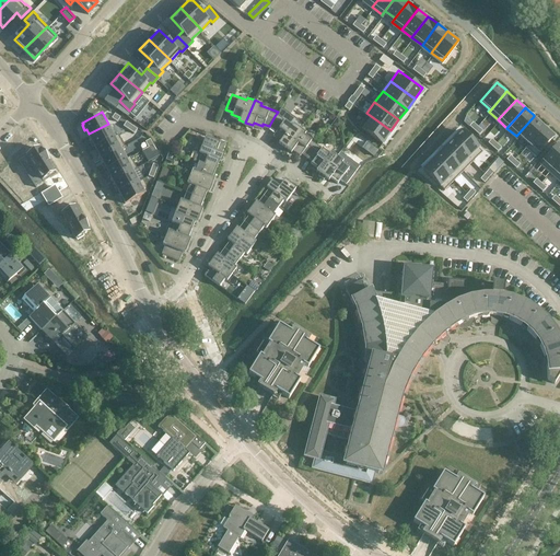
[(292,123),(278,112),(275,116),(282,122),(273,132),(281,138),(279,140),(286,145),(300,125),(293,120),(292,123)]
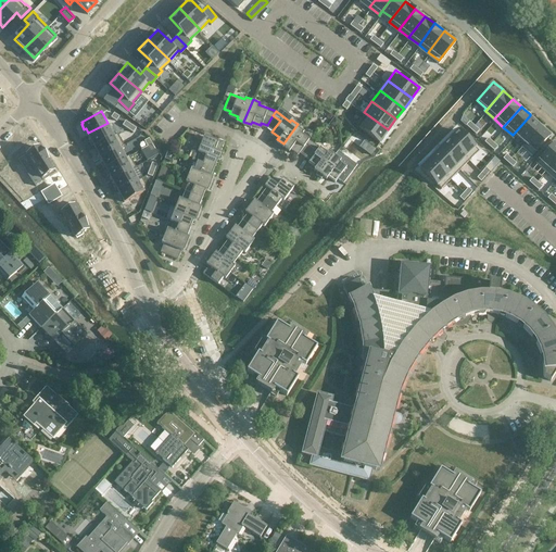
[(368,115),(361,126),(379,140),(388,129),(364,112),(368,115)]
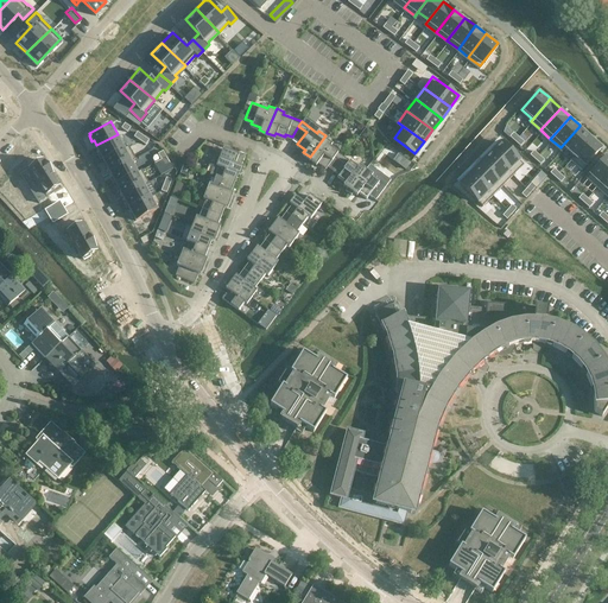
[(581,126),(563,145),(574,154),(590,135),(581,126)]
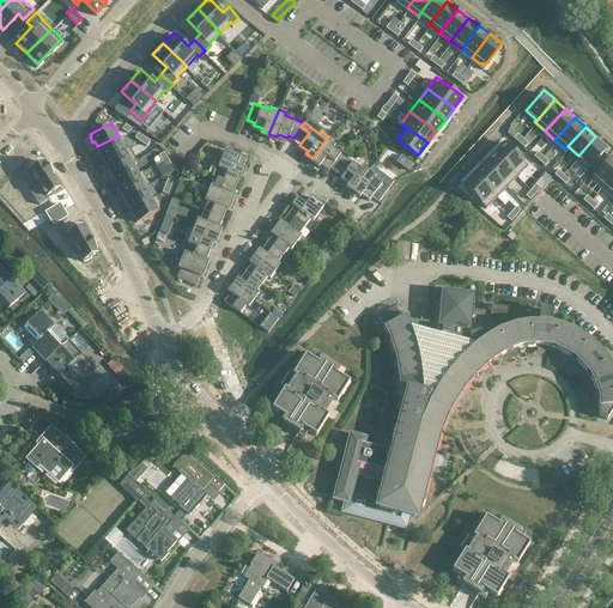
[(119,135),(97,146),(99,152),(98,152),(102,158),(103,157),(104,158),(129,145),(129,144),(125,146),(119,135)]
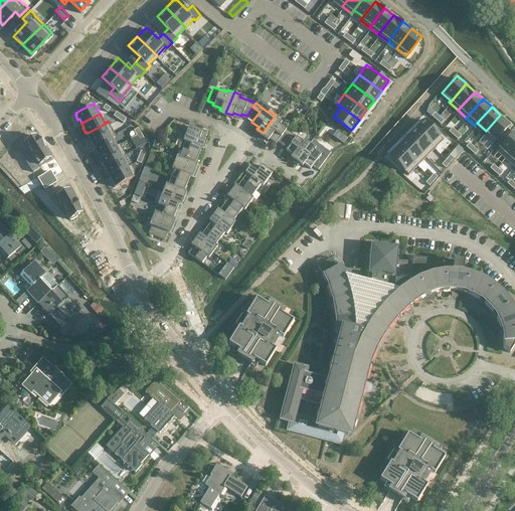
[(276,115),(263,133),(268,137),(270,135),(276,140),(278,139),(282,142),(289,134),(291,130),(280,122),(282,120),(276,115)]
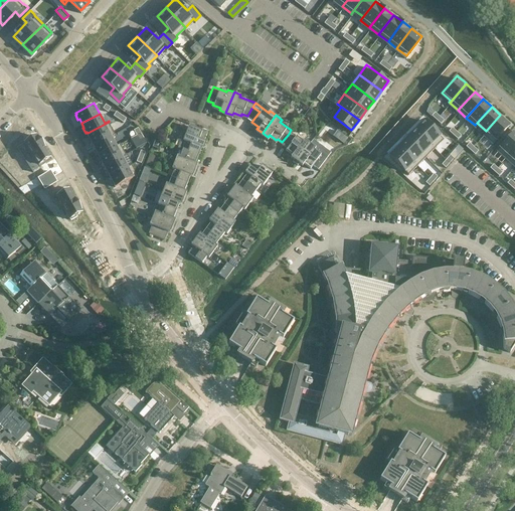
[(500,115),(484,133),(492,141),(509,123),(508,122),(501,115),(500,115)]
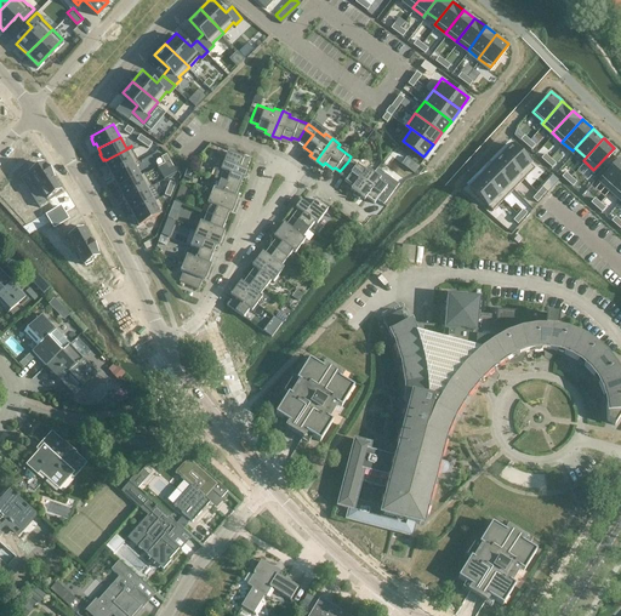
[(501,152),(501,153),(524,176),(535,165),(511,142),(510,143),(511,143),(501,152)]
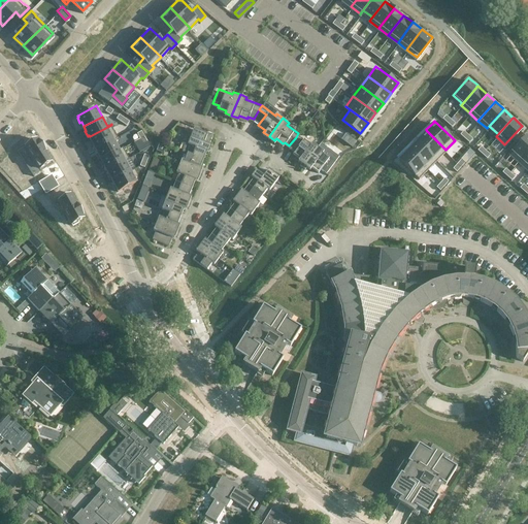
[(90,137),(89,138),(91,143),(93,142),(95,146),(118,134),(111,125),(90,136),(90,137)]
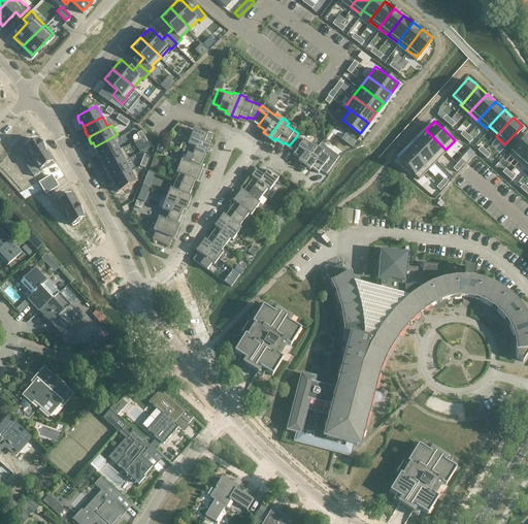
[(183,148),(203,156),(206,149),(209,150),(211,142),(204,139),(207,131),(194,126),(188,140),(186,140),(183,148)]
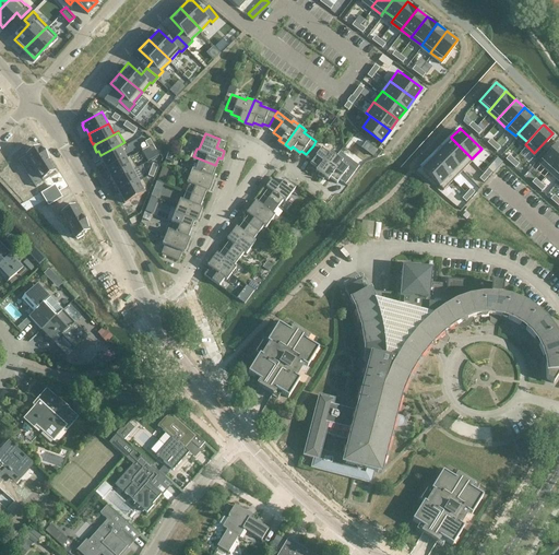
[(442,146),(441,146),(462,167),(472,158),(451,138),(450,138),(450,139),(442,146)]
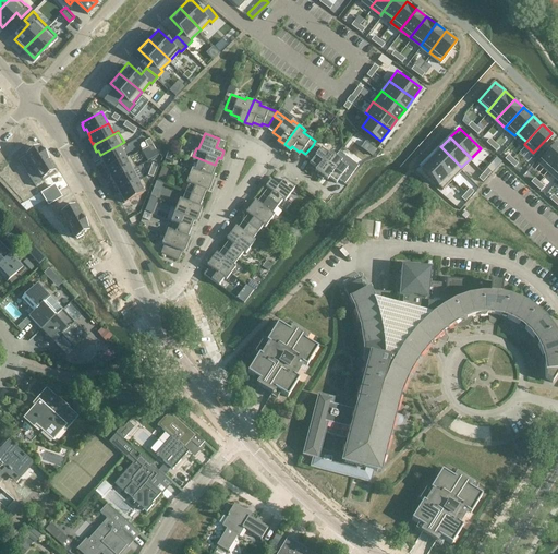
[(376,146),(371,143),(365,139),(362,144),(366,148),(372,152),(376,146)]
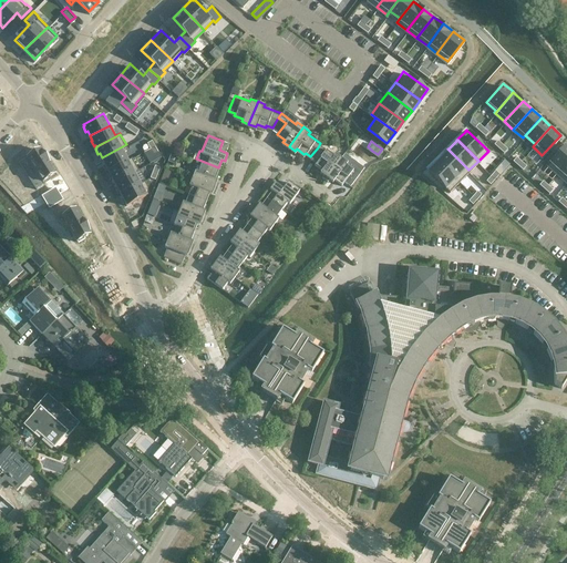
[(333,153),(320,143),(318,147),(323,151),(315,162),(322,167),(320,170),(325,173),(322,175),(325,176),(341,155),(334,151),(333,153)]
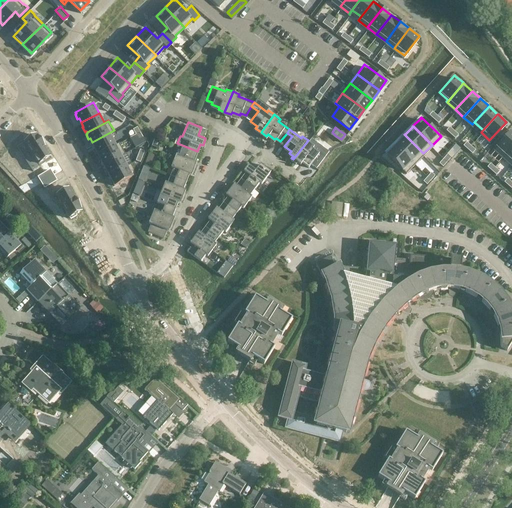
[(510,129),(493,148),(502,156),(511,144),(511,130),(510,129)]
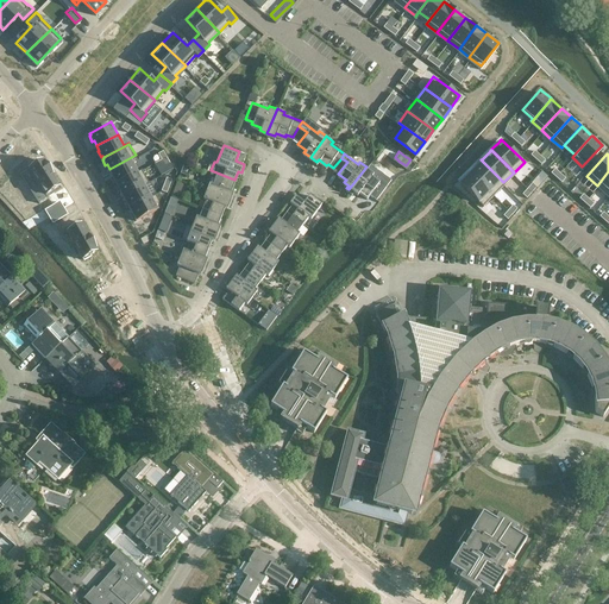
[(136,155),(110,169),(112,175),(111,175),(114,181),(115,180),(115,181),(142,168),(142,167),(137,169),(131,158),(136,156),(136,155)]
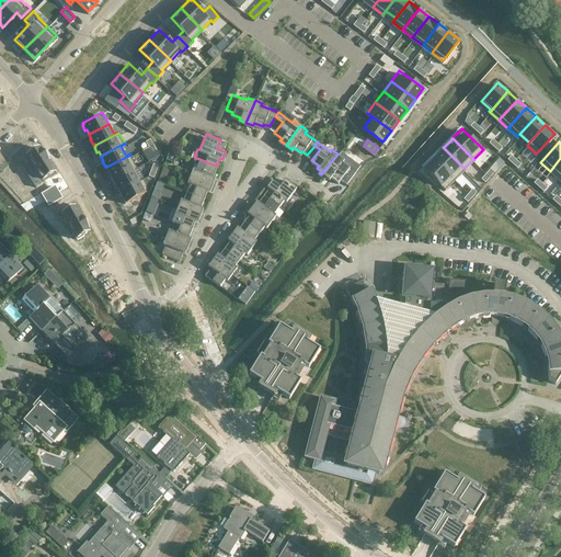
[(27,152),(26,154),(43,180),(56,171),(48,158),(41,147),(39,146),(39,145),(33,149),(33,148),(26,151),(27,152)]
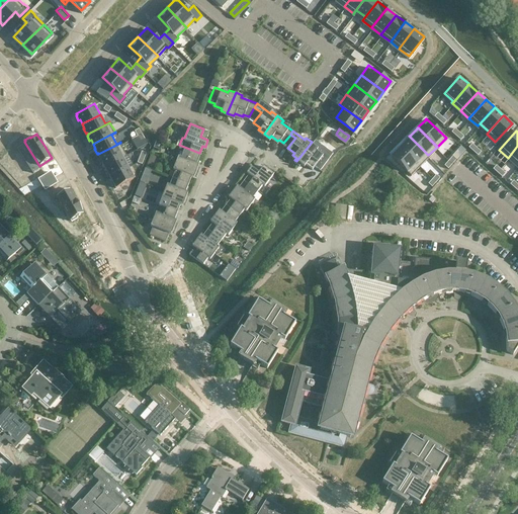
[(401,144),(401,145),(420,164),(428,155),(409,136),(408,137),(401,144)]
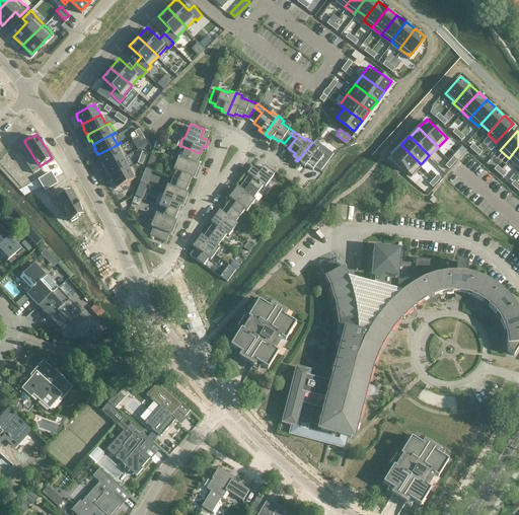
[(312,142),(297,161),(300,163),(301,161),(304,164),(306,165),(311,169),(315,164),(320,168),(330,155),(324,151),(322,153),(316,148),(318,146),(312,142)]
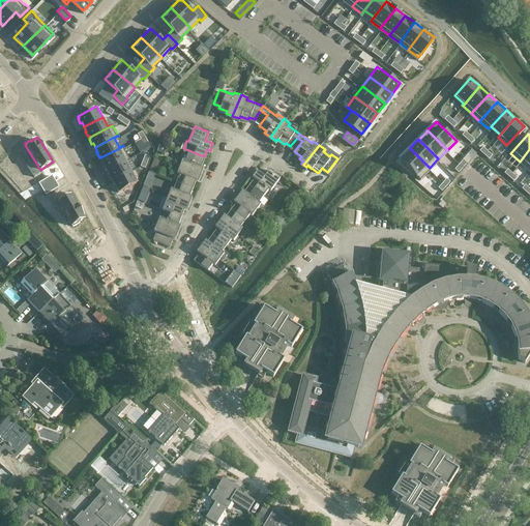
[(101,158),(100,159),(102,165),(105,164),(107,168),(129,155),(123,146),(100,157),(101,158)]
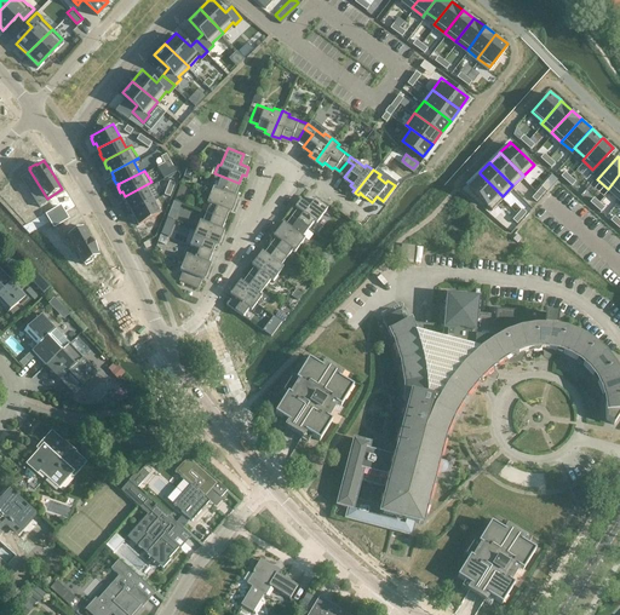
[(214,173),(211,184),(213,184),(211,191),(237,202),(240,197),(237,196),(239,194),(235,193),(239,183),(214,173)]
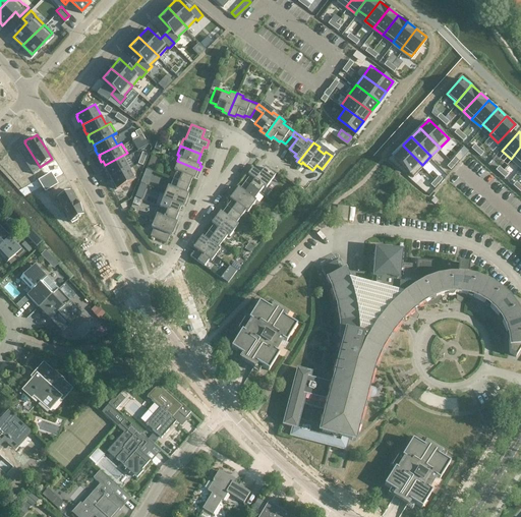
[(395,154),(394,155),(413,174),(422,165),(403,146),(402,147),(395,154)]
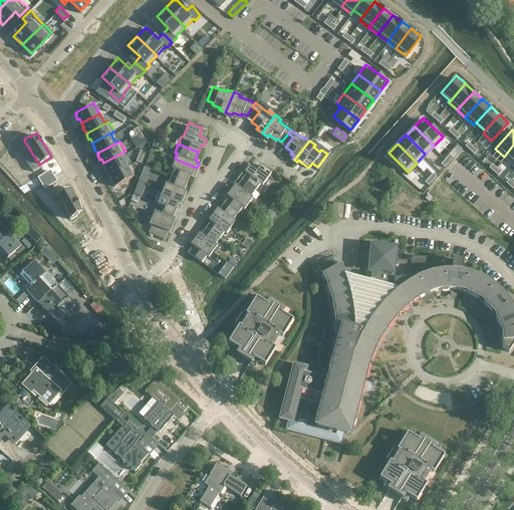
[(513,145),(504,157),(513,164),(513,162),(513,145)]
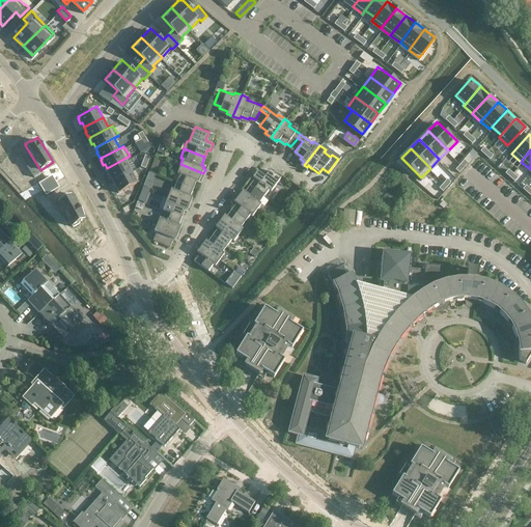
[(130,156),(107,168),(109,173),(108,173),(111,178),(112,177),(112,178),(131,169),(136,166),(131,156),(130,157),(130,156)]
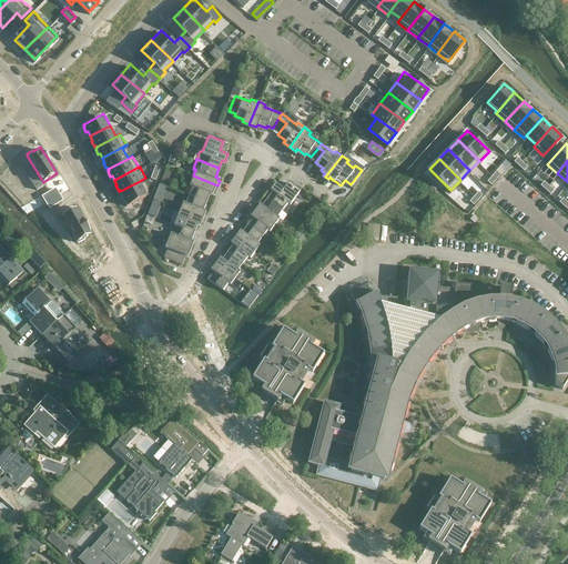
[(217,185),(193,175),(190,183),(192,184),(189,192),(206,199),(210,191),(212,192),(213,190),(216,190),(217,185)]
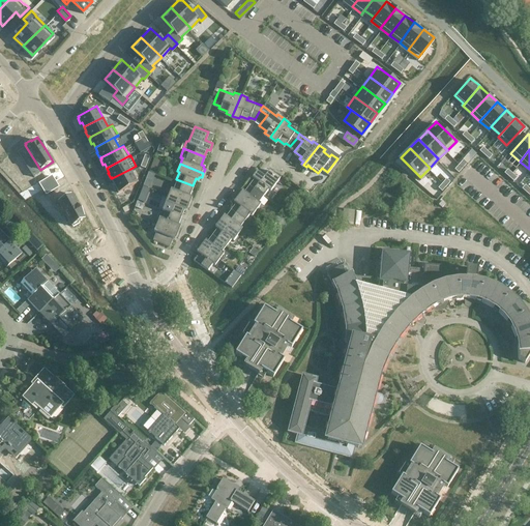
[(276,169),(271,166),(265,174),(269,177),(273,172),(273,173),(276,169)]
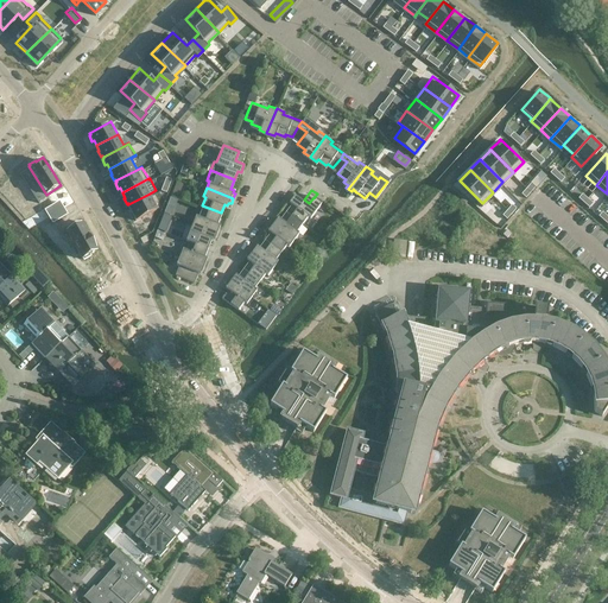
[(292,202),(286,209),(303,221),(308,214),(310,215),(316,208),(314,207),(318,201),(314,198),(314,197),(309,203),(304,200),(295,192),(290,200),(292,202)]
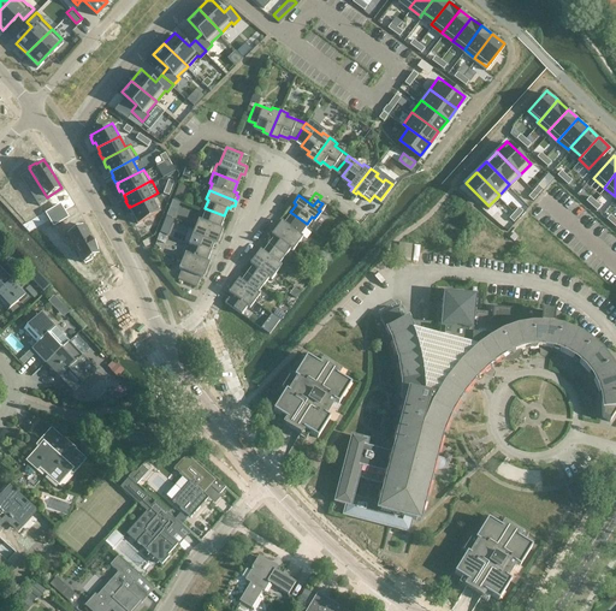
[(152,196),(130,207),(134,213),(131,213),(135,219),(136,218),(137,220),(159,208),(152,196)]
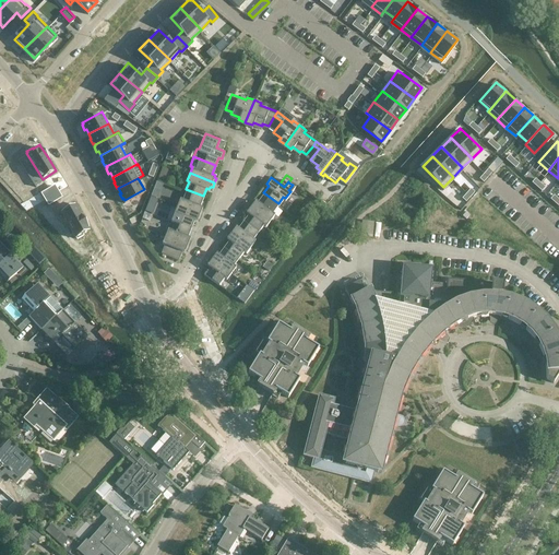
[(40,190),(45,197),(58,189),(54,182),(40,190)]
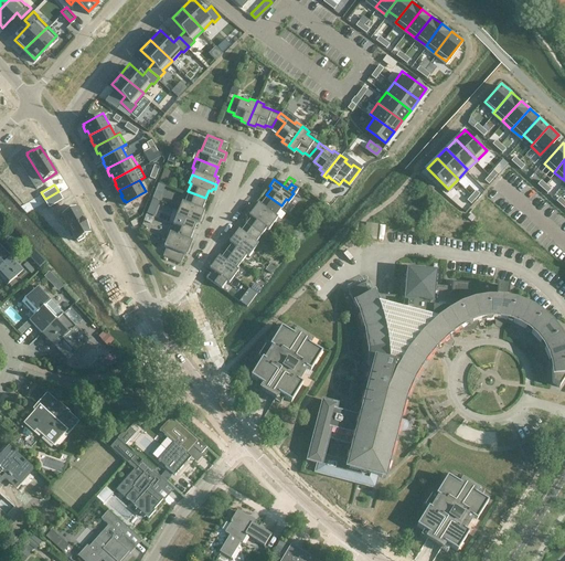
[(45,199),(49,204),(62,197),(59,191),(45,199)]
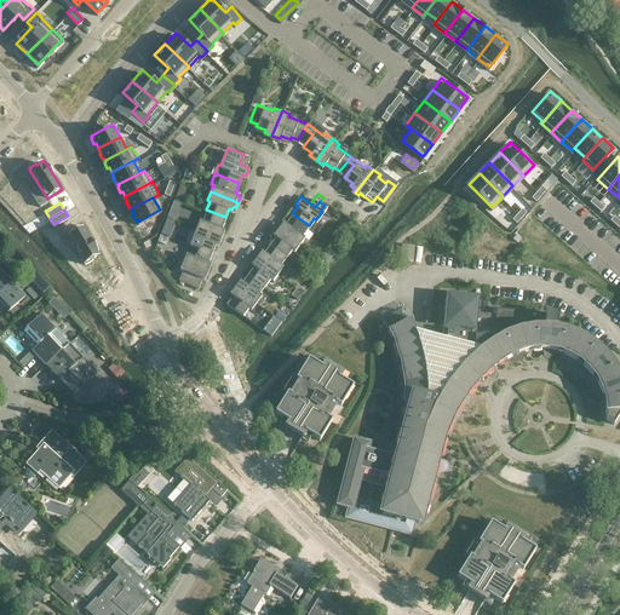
[(225,217),(206,210),(202,218),(200,217),(196,225),(224,236),(227,231),(224,230),(225,226),(222,226),(225,217)]
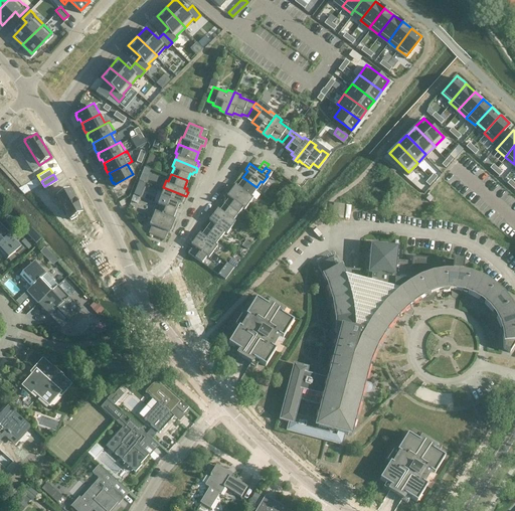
[(256,187),(242,177),(237,183),(235,182),(234,184),(232,182),(229,186),(249,201),(253,195),(251,194),(256,187)]
